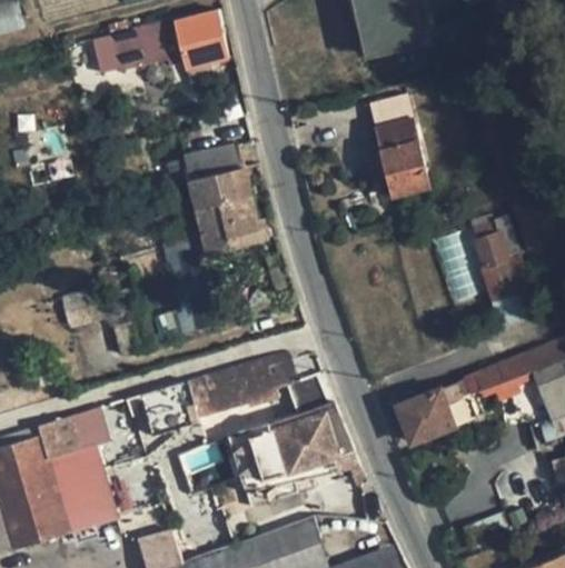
[(0,31),(19,29),(13,0),(0,0),(0,31)]
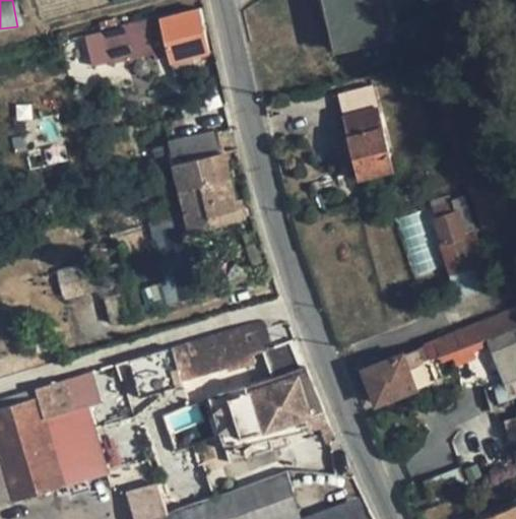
[(322,0),(333,49),(383,39),(374,0),(322,0)]
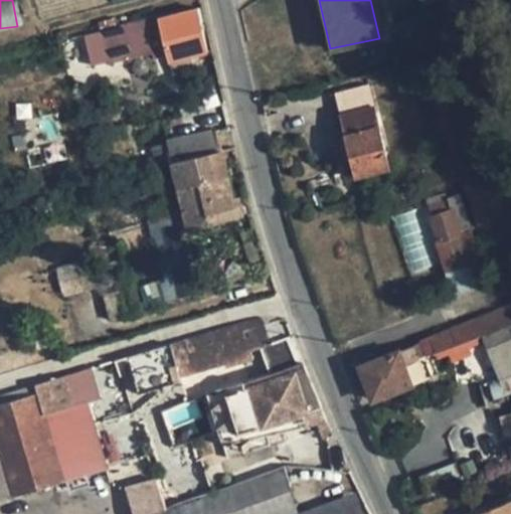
[(194,9),(176,13),(187,56),(205,52),(194,9)]
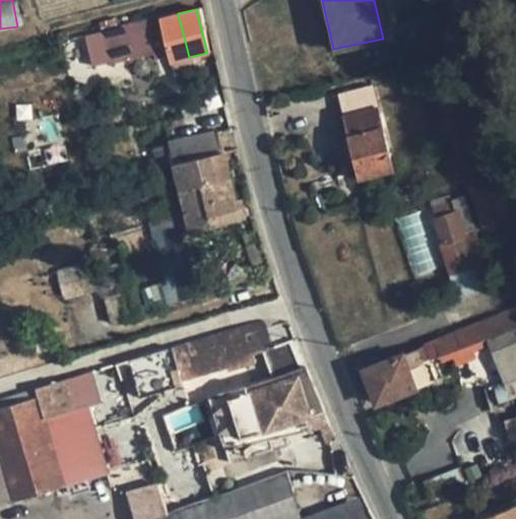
[(169,62),(189,57),(178,13),(157,18),(164,43),(169,62)]
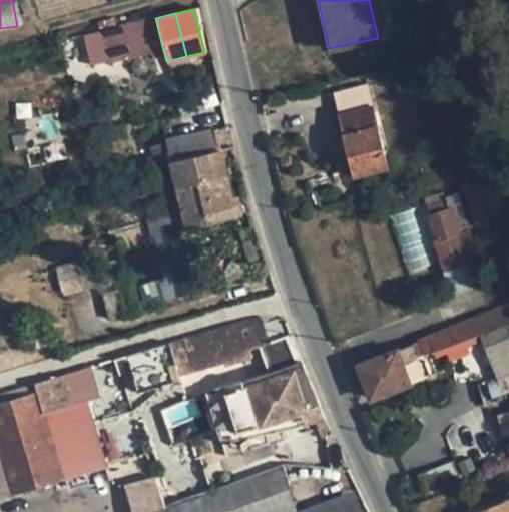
[(154,14),(97,29),(105,57),(161,42),(155,18),(154,14)]
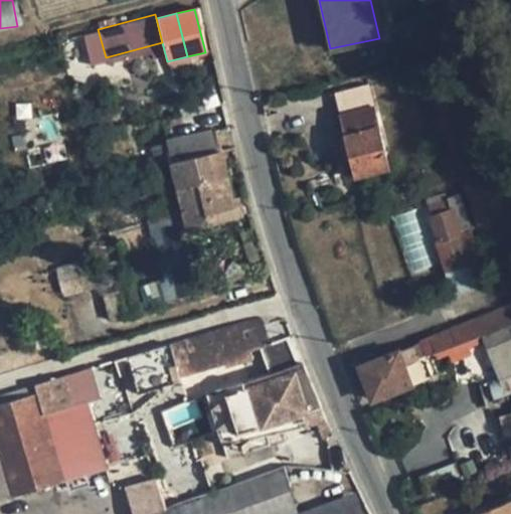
[(191,72),(187,56),(167,61),(163,63),(167,77),(191,72)]
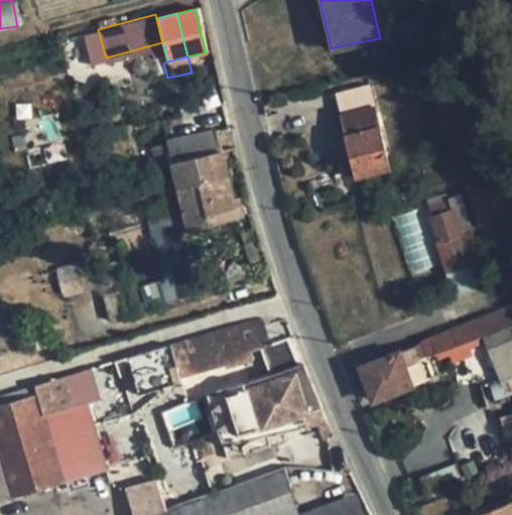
[(334,95),(344,136),(349,157),(354,177),(388,168),(366,86),(334,95)]
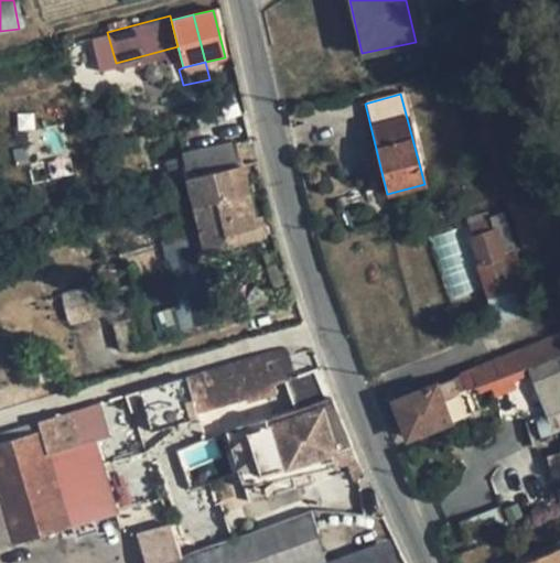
[(180,155),(180,157),(183,169),(185,179),(240,165),(234,142),(180,155)]
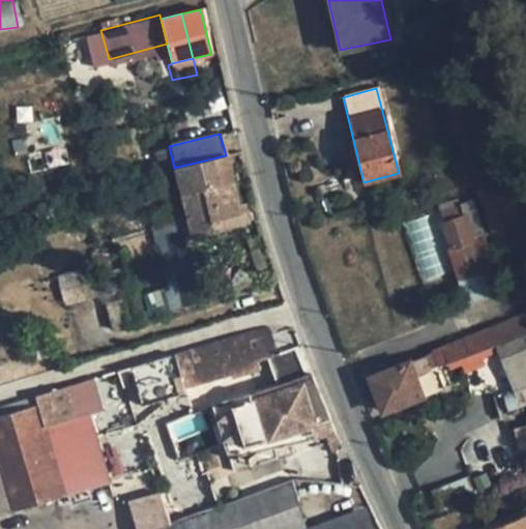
[(350,164),(358,162),(353,140),(345,142),(350,164)]
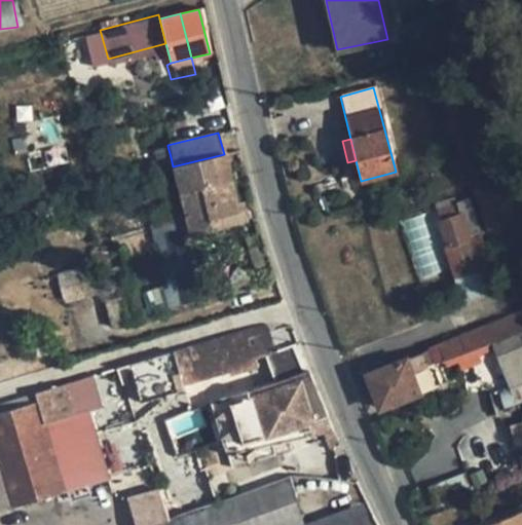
[(154,161),(171,157),(168,146),(152,150),(154,161)]
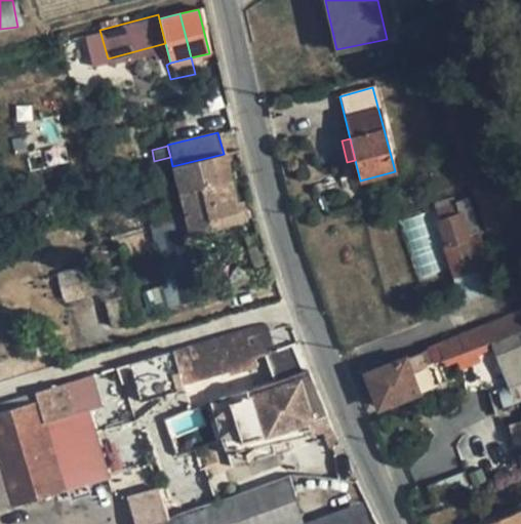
[(172,166),(177,189),(229,175),(224,154),(172,166)]
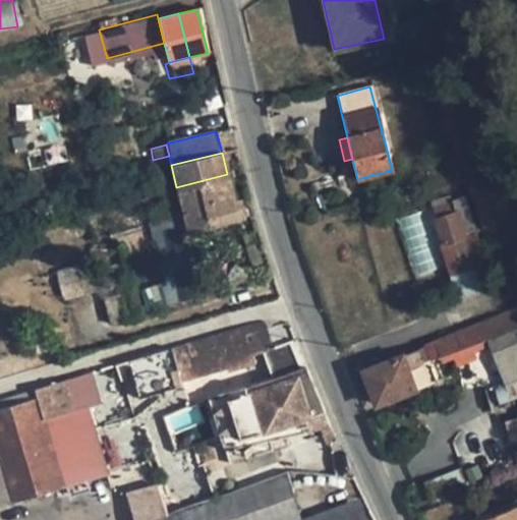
[(166,190),(176,187),(171,165),(161,168),(166,190)]
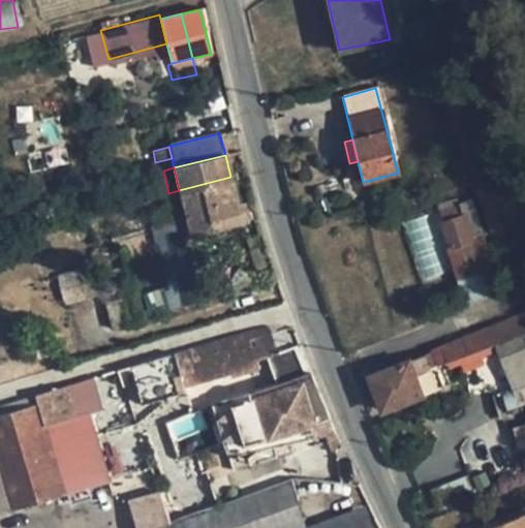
[(237,204),(230,177),(179,190),(180,193),(191,237),(214,230),(210,219),(239,212),(237,204)]
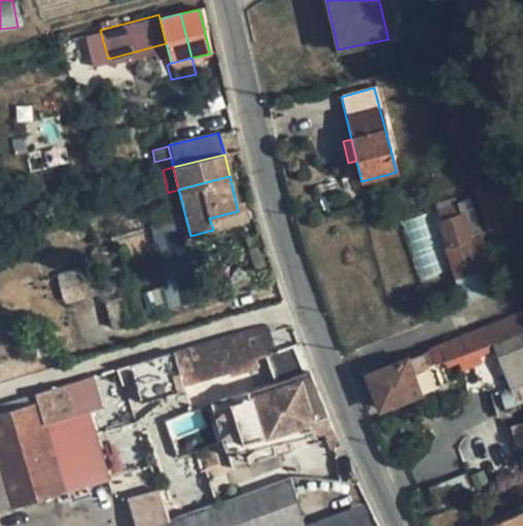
[(409,204),(419,200),(417,193),(406,196),(409,204)]
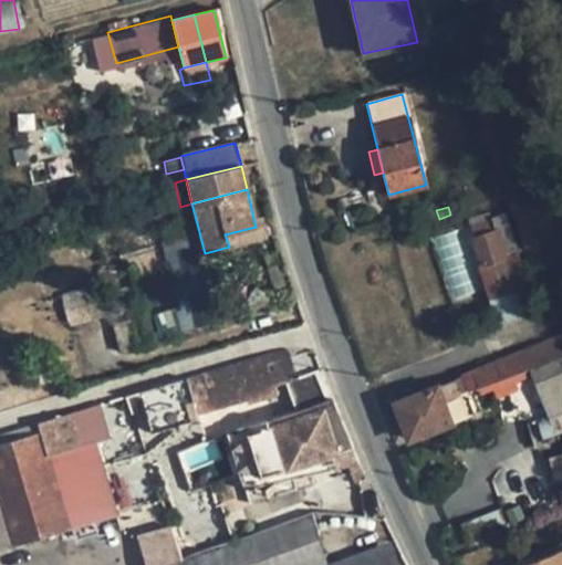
[(465,219),(467,226),(488,219),(486,212),(465,219)]
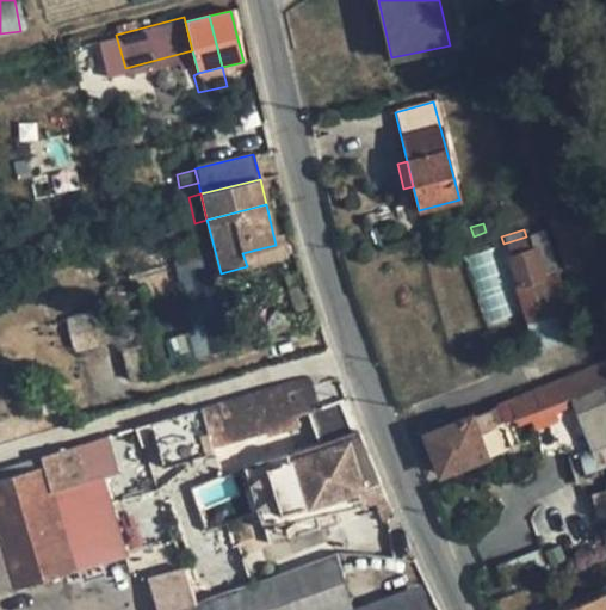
[(540,233),(556,273),(544,232),(540,233)]
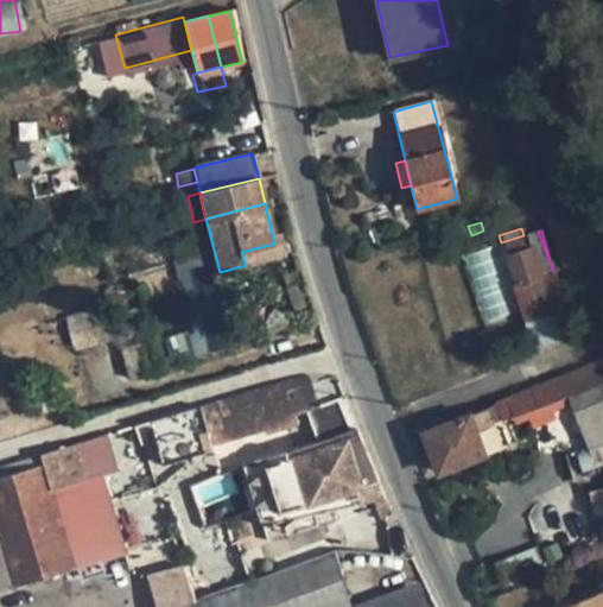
[(280,232),(272,234),(274,244),(241,252),(246,265),(287,255),(280,232)]
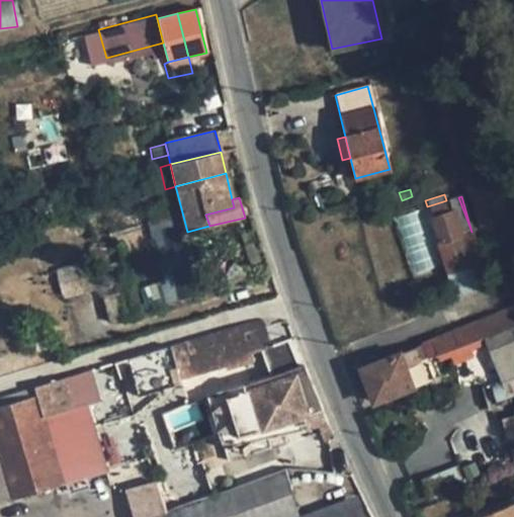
[(448,273),(449,273),(466,267),(481,263),(472,232),(458,197),(446,200),(457,236),(439,242),(448,273)]
